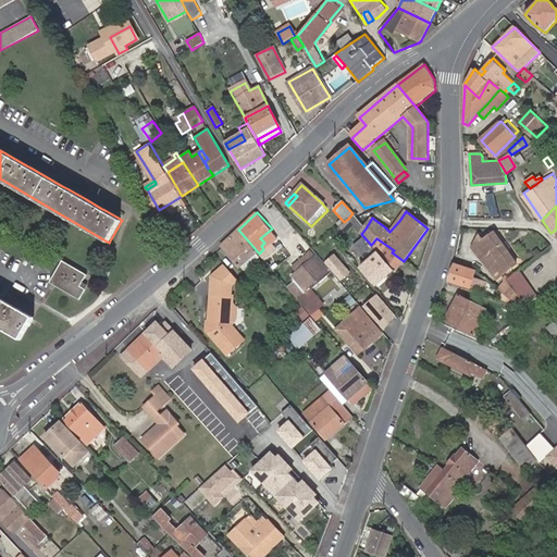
[(366,229),(356,218),(353,213),(348,219),(361,234),(366,229)]
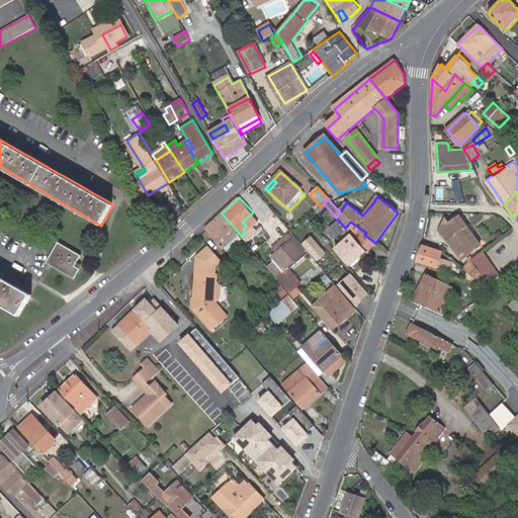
[(362,216),(371,205),(366,201),(358,211),(362,216)]
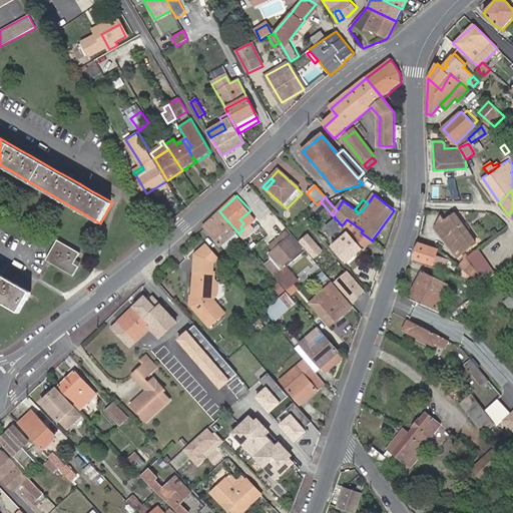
[(237,232),(219,211),(204,225),(221,246),(237,232)]
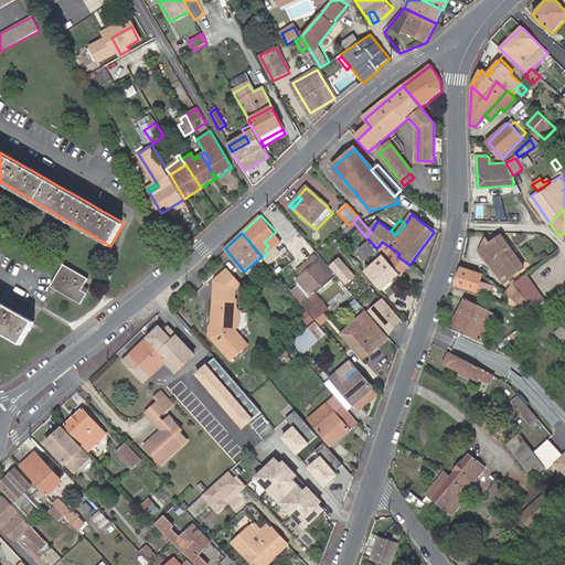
[(491,244),(513,276),(526,265),(502,235),(491,244)]
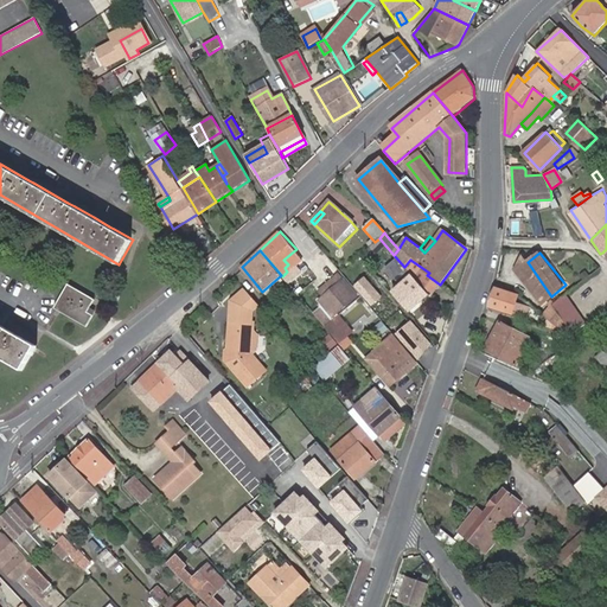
[(528,262),(524,257),(517,268),(544,302),(551,296),(528,262)]
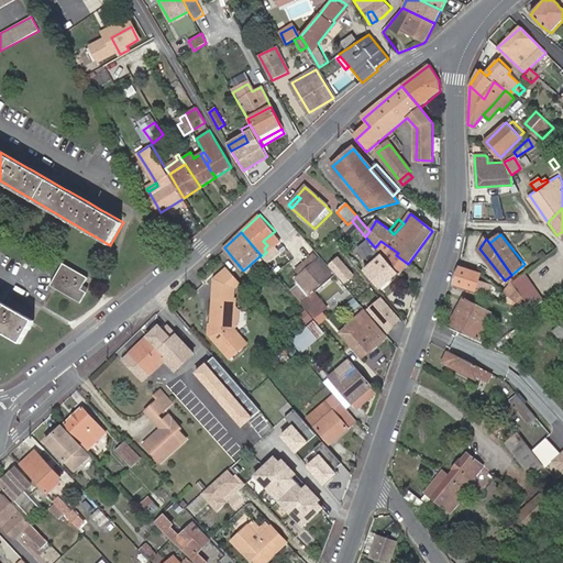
[(399,277),(408,264),(396,255),(398,253),(381,241),(375,247),(377,251),(368,257),(374,263),(364,271),(381,289),(397,274),(399,277)]
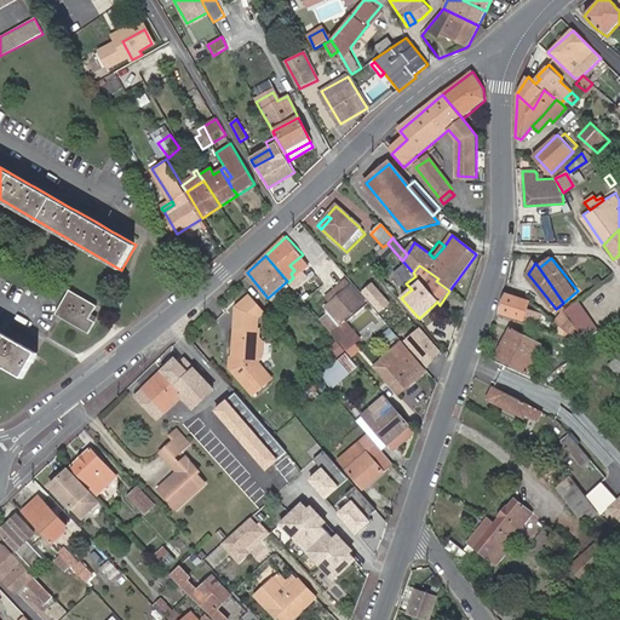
[(413,273),(412,271),(402,279),(406,283),(415,276),(413,273)]
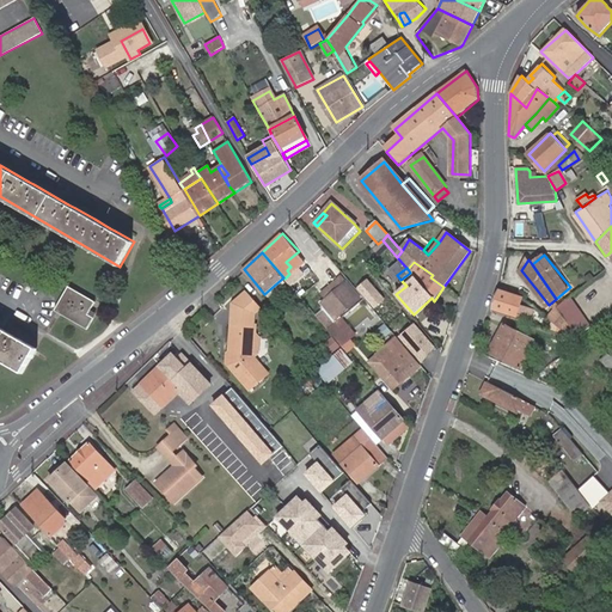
[(379,293),(363,275),(355,282),(369,300),(379,293)]
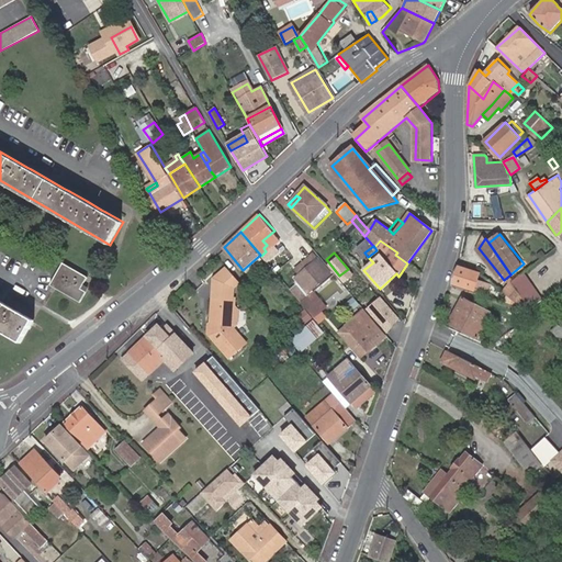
[(262,258),(260,255),(243,270),(246,272),(262,258)]
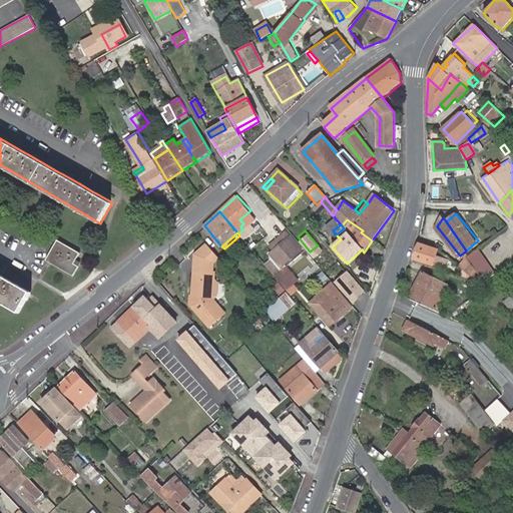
[(301,249),(290,235),(268,254),(271,259),(267,262),(276,272),(301,249)]
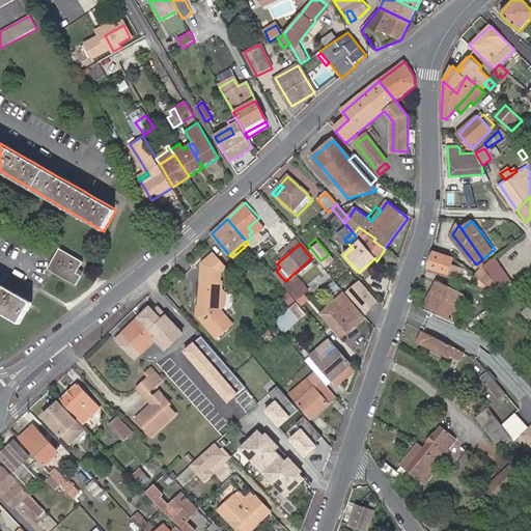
[(78,273),(80,269),(84,262),(60,248),(49,269),(77,285),(83,276),(78,273)]
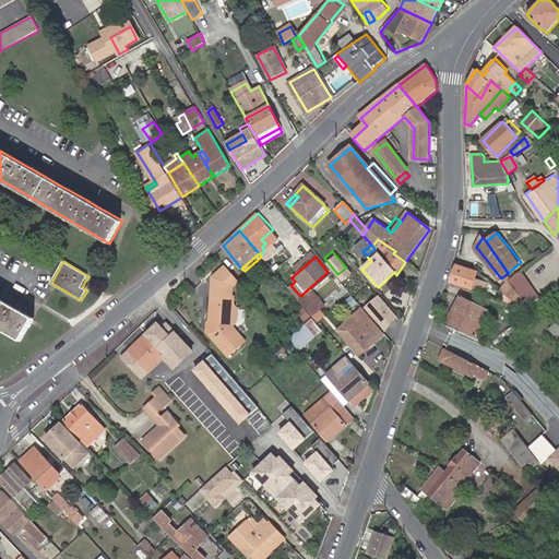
[(455,265),(451,282),(485,293),(489,283),(476,278),(478,272),(455,264),(455,265)]
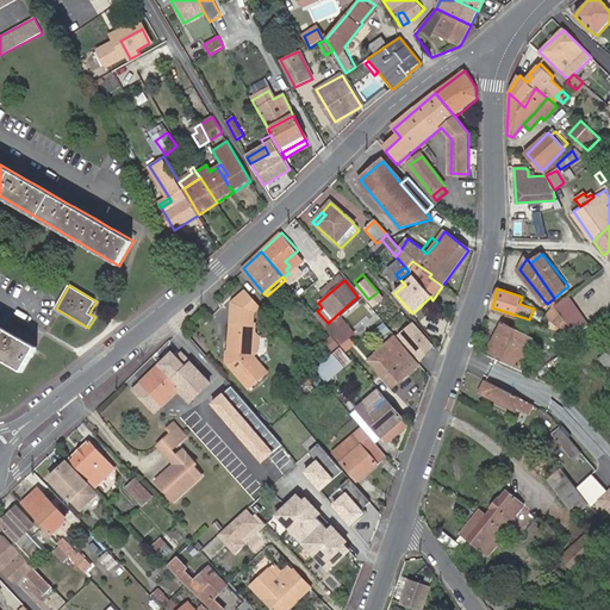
[(555,324),(560,329),(566,324),(555,309),(546,316),(555,324)]
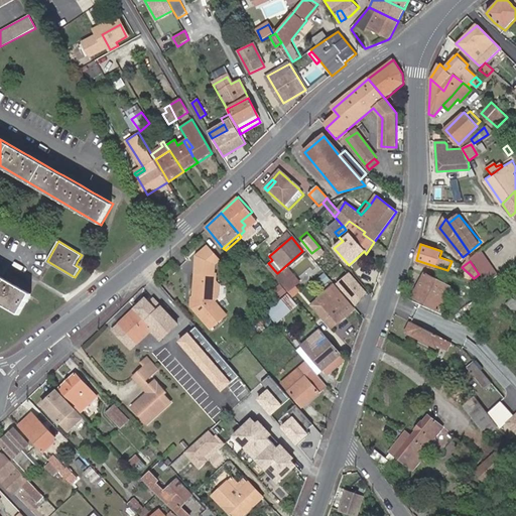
[(196,271),(194,293),(196,298),(195,303),(191,305),(212,328),(227,314),(215,298),(215,293),(213,289),(215,272),(196,271)]
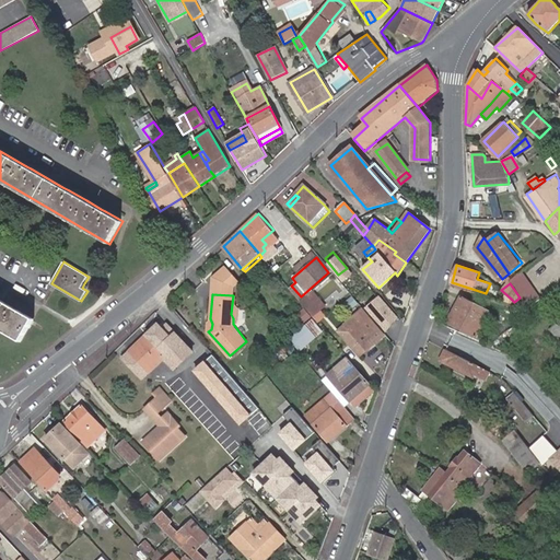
[(366,307),(387,331),(399,319),(380,295),(366,307)]
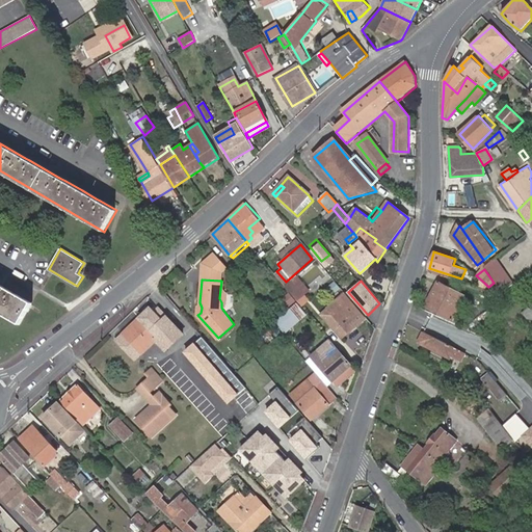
[(439,283),(426,307),(453,320),(466,296),(439,283)]
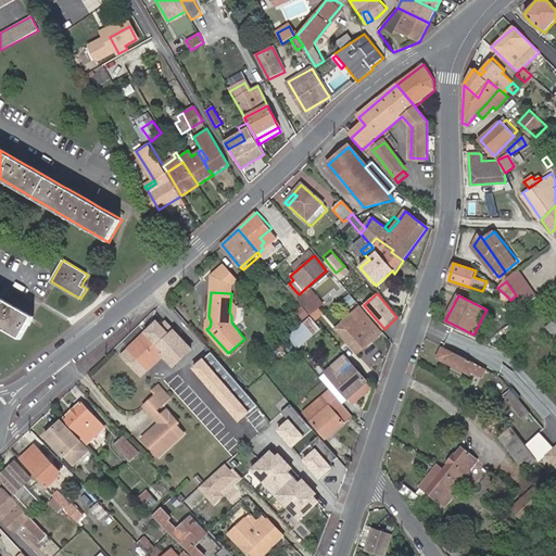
[(0,325),(21,338),(34,316),(12,304),(7,301),(0,297),(0,325)]
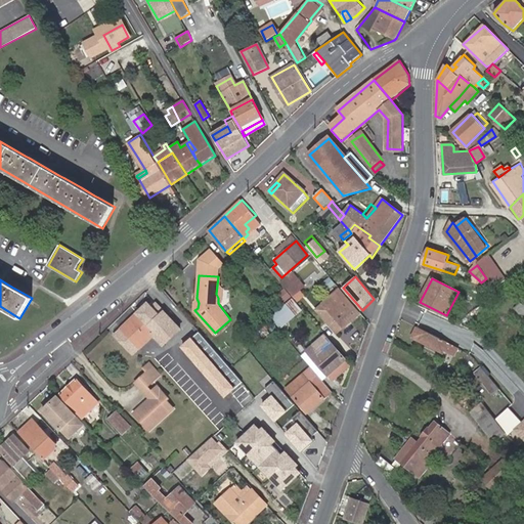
[(338,279),(334,281),(339,288),(343,285),(338,279)]
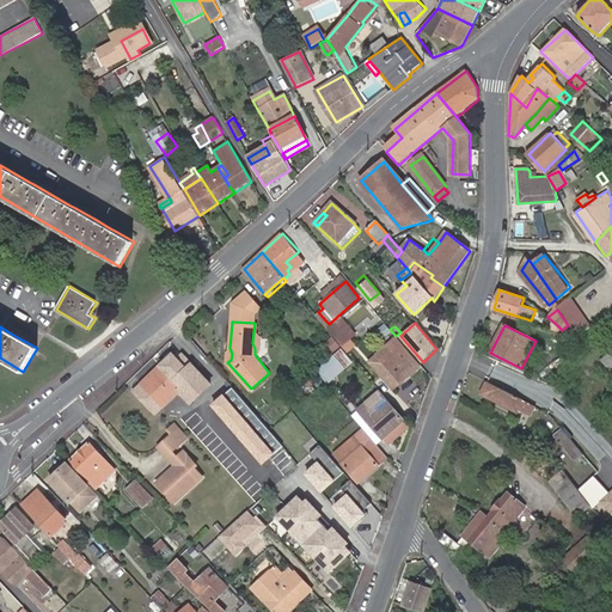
[(401,380),(420,363),(398,338),(378,354),(401,380)]
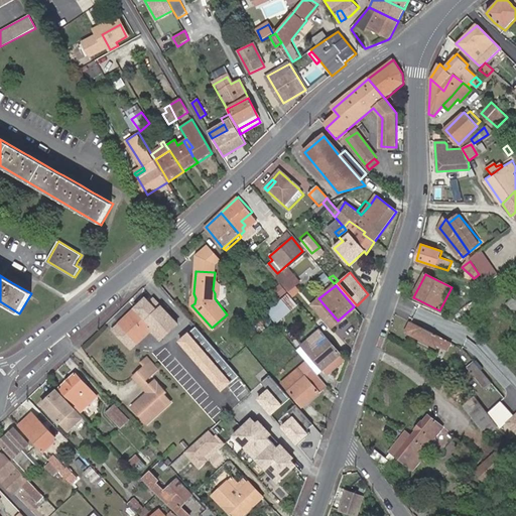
[(275,323),(280,318),(276,313),(286,306),(289,310),(296,304),(286,294),(266,311),(275,323)]
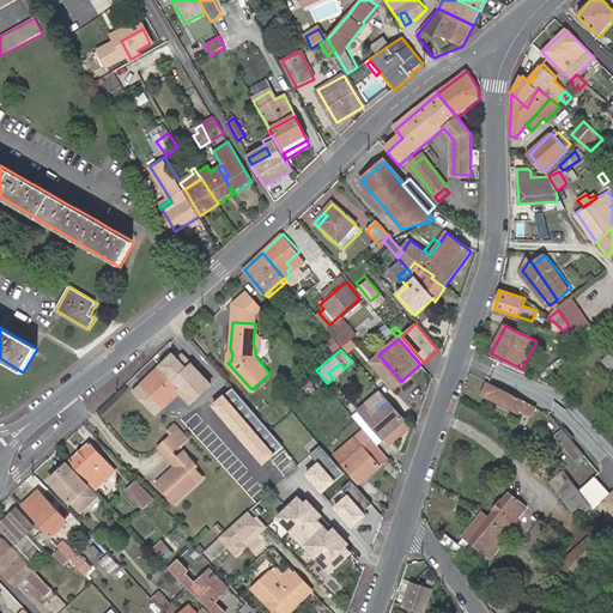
[(175,353),(162,365),(141,384),(163,406),(178,392),(190,404),(210,384),(192,363),(187,368),(175,353)]
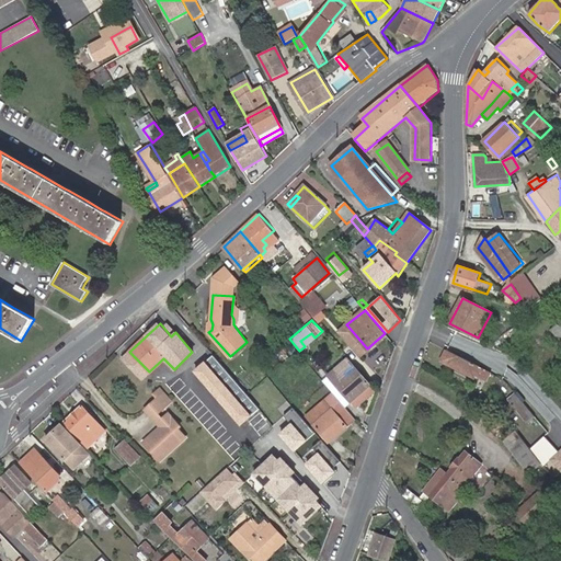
[(560,325),(559,324),(551,332),(560,342),(560,341),(560,325)]
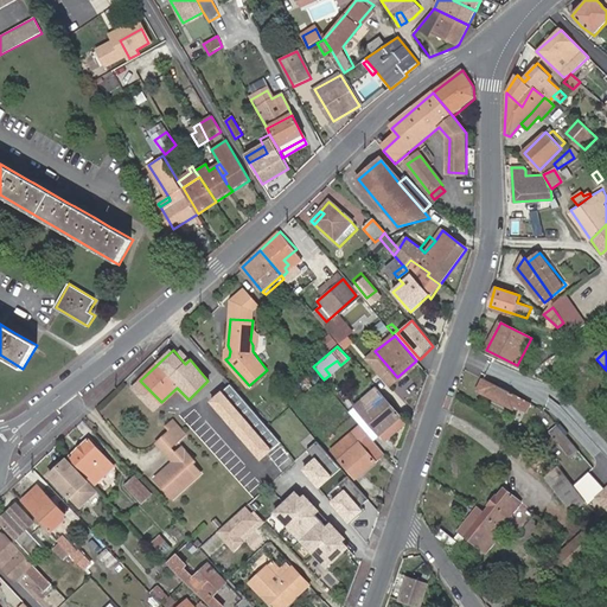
[(325,369),(330,375),(340,365),(337,360),(325,369)]
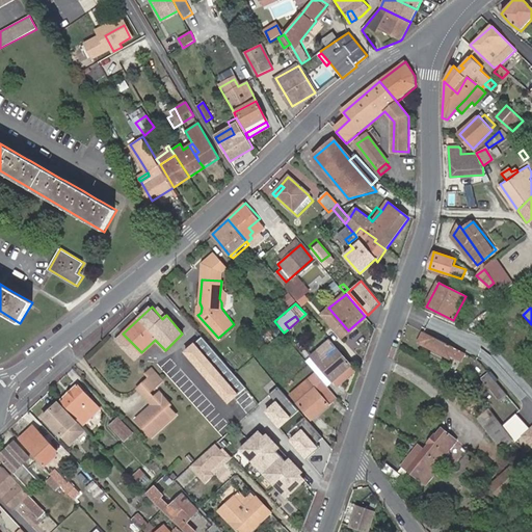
[(466,316),(461,323),(470,328),(474,320),(466,316)]
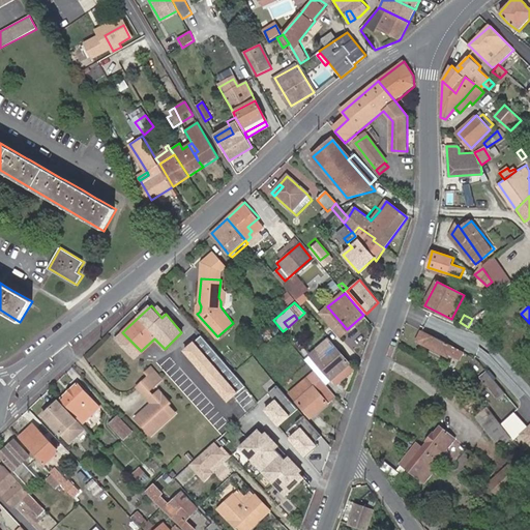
[(425,328),(419,340),(464,362),(470,351),(425,328)]
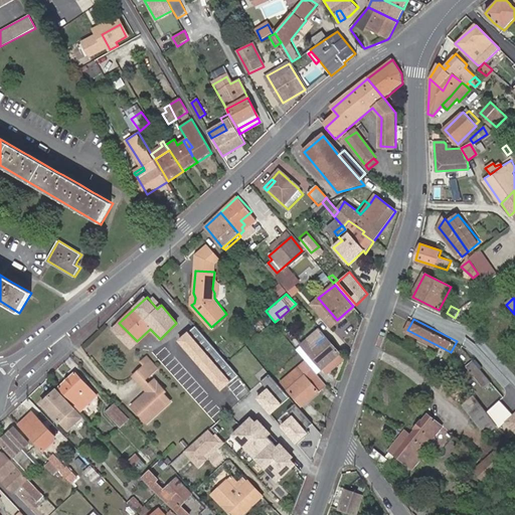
[(137,341),(119,323),(112,330),(129,349),(137,341)]
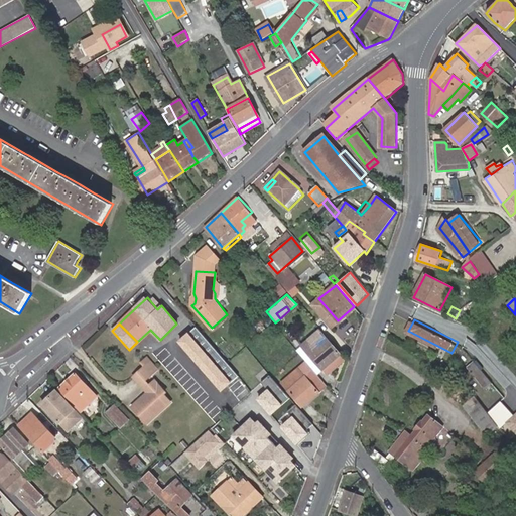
[(197,327),(178,343),(221,392),(239,377),(197,327)]
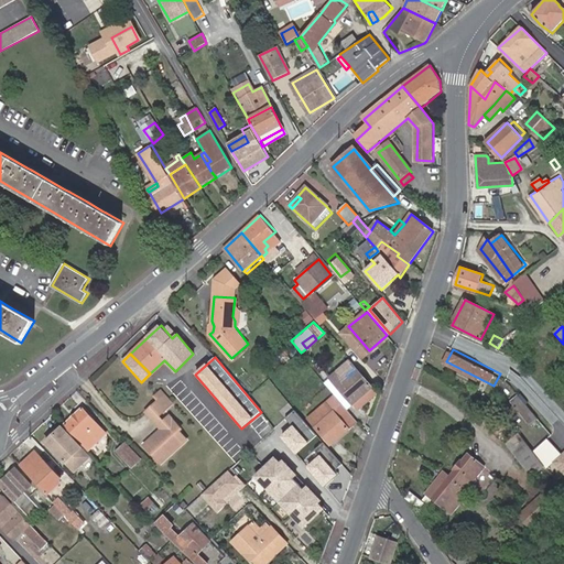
[(353,404),(372,389),(348,361),(329,377),(353,404)]
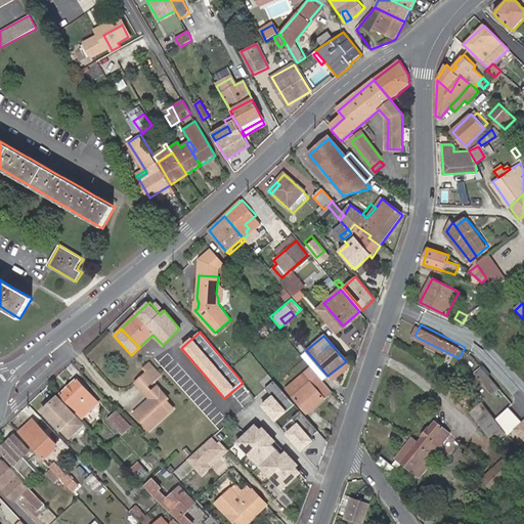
[(146,385),(161,374),(154,366),(150,362),(145,367),(148,370),(140,378),(146,385)]
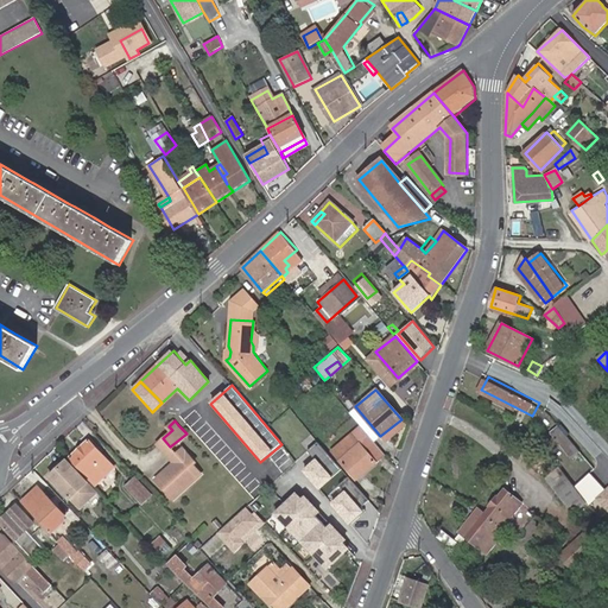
[(563,424),(553,432),(575,457),(584,449),(563,424)]
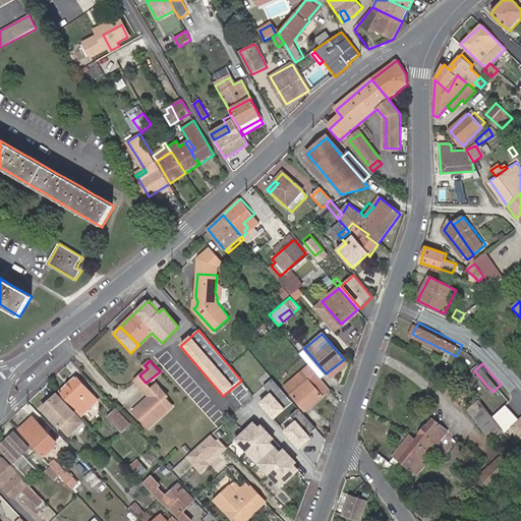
[(308,383),(309,382),(302,373),(285,389),(292,397),(308,383)]
